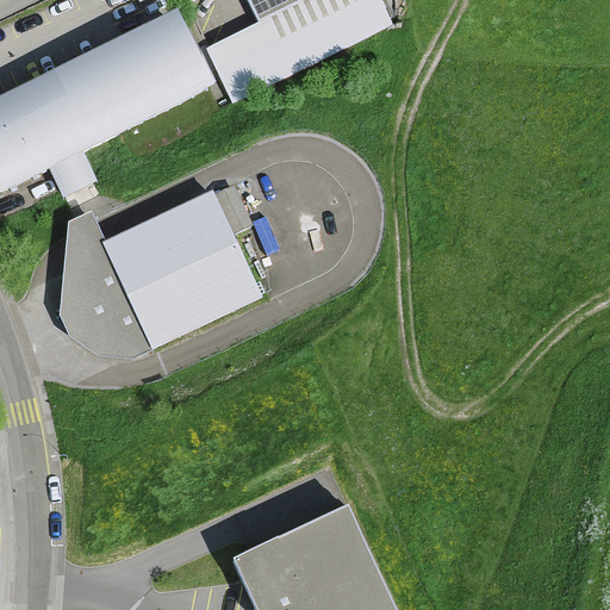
[(394,25),(381,0),(309,0),(259,25),(207,50),(234,104),(394,25)]
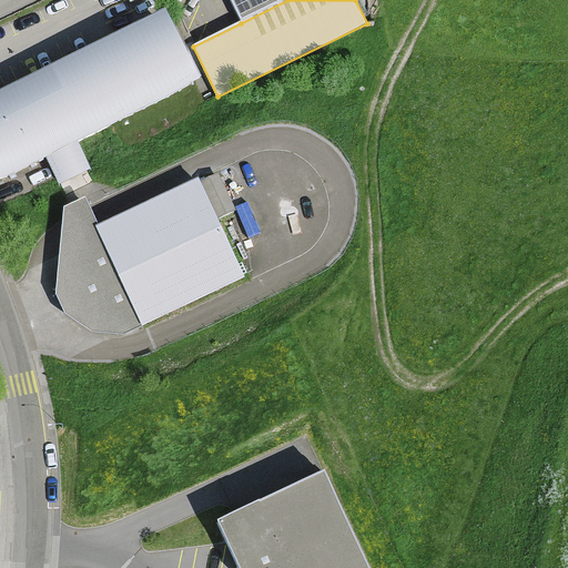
[(287,0),(229,0),(241,23),(287,0)]
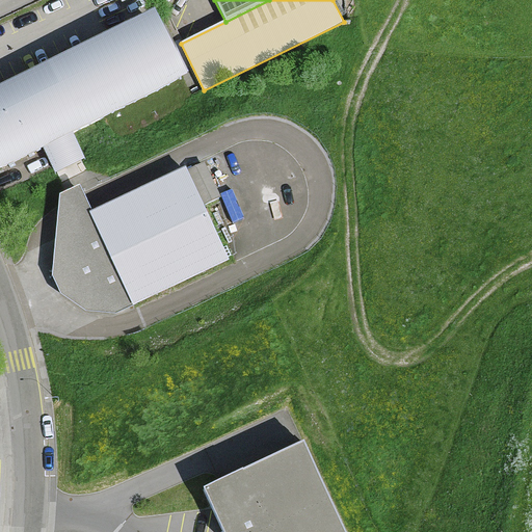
[(188,73),(155,7),(0,84),(0,166),(42,145),(55,173),(85,157),(72,130),(188,73)]
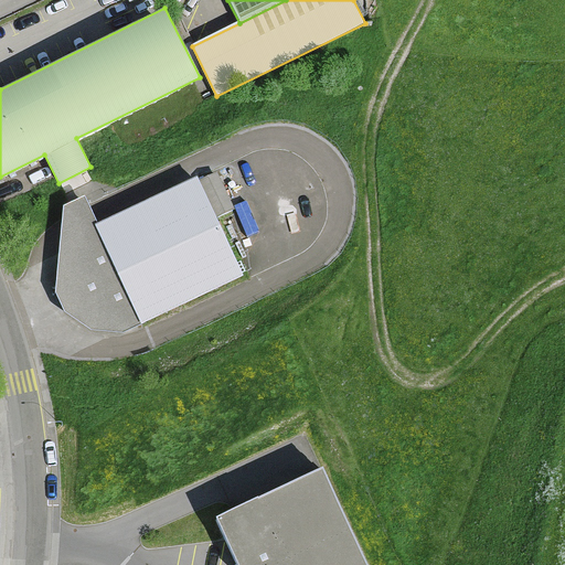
[(200,181),(217,219),(234,210),(216,173),(200,181)]
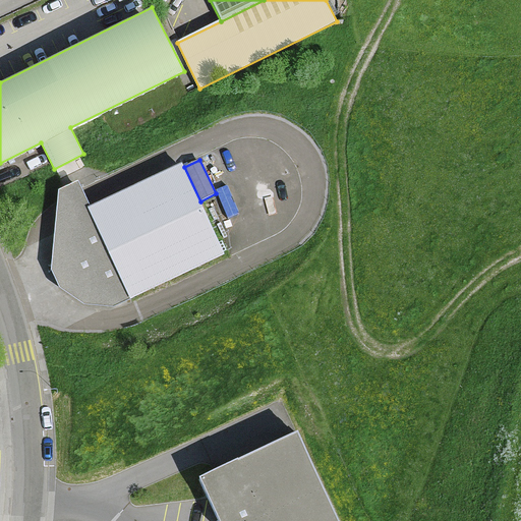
[(184,167),(182,161),(90,205),(77,180),(59,188),(51,270),(59,287),(83,304),(114,306),(226,254),(200,201),(184,167)]
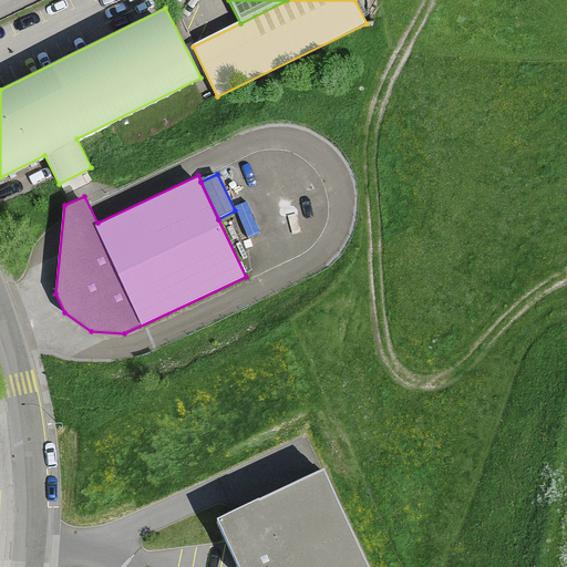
[(370,566),(327,471),(216,521),(236,566),(370,566)]
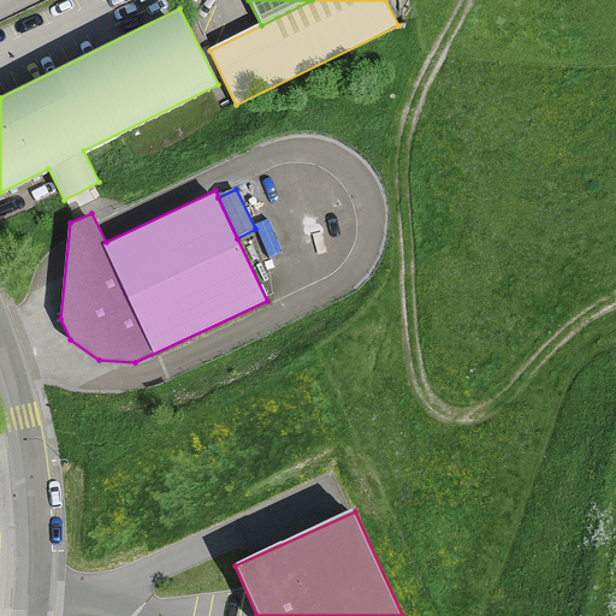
All buildings are outlined.
